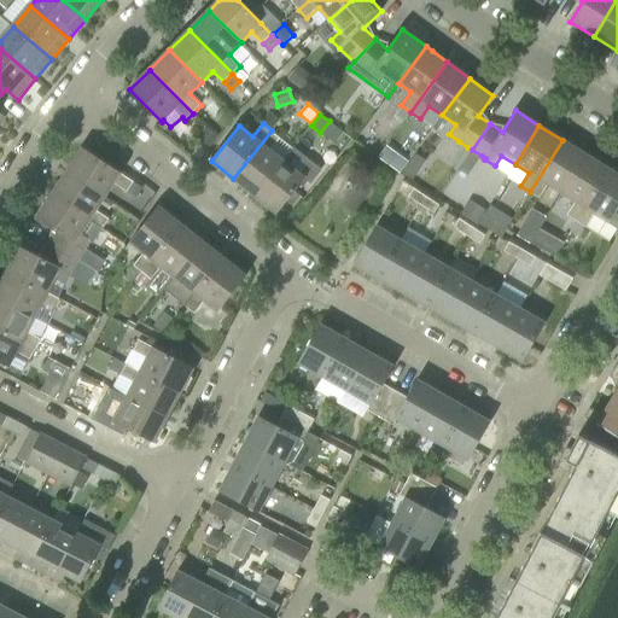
[(197,136),(209,146),(219,135),(207,127),(197,136)]
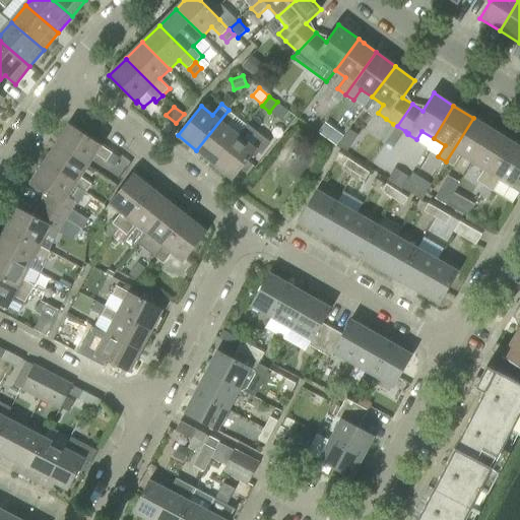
[(236,116),(229,110),(196,150),(215,165),(239,135),(228,127),(236,116)]
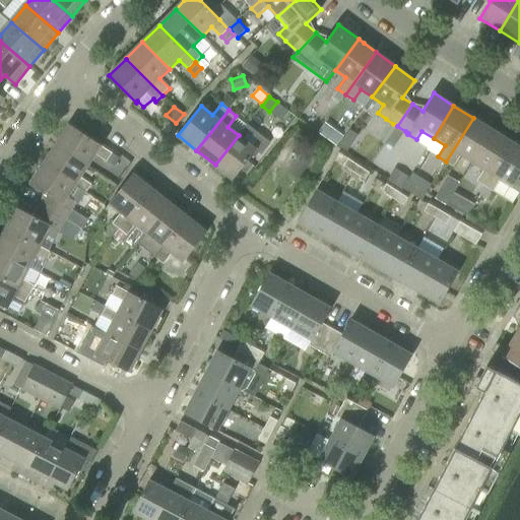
[(494,130),(473,118),(446,161),(454,167),(461,155),(473,163),(494,130)]
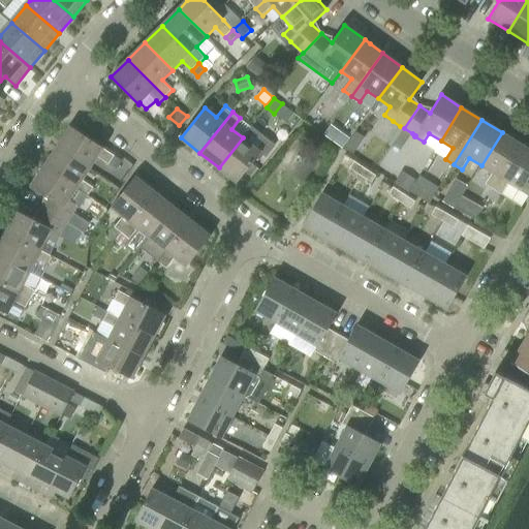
[(109,164),(115,155),(71,126),(58,147),(90,167),(97,157),(109,164)]
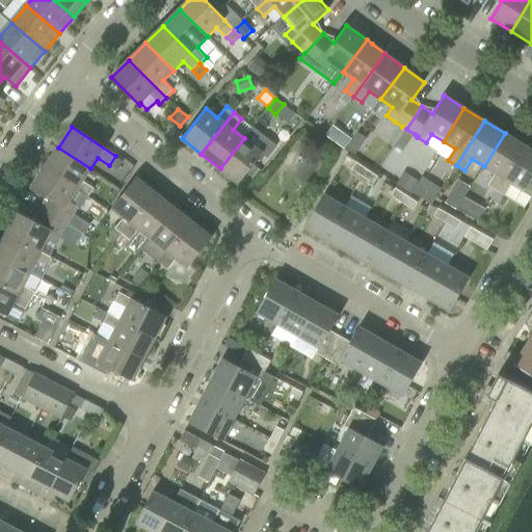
[(220,168),(239,184),(262,155),(267,159),(277,147),(263,136),(253,127),(244,138),(220,168)]
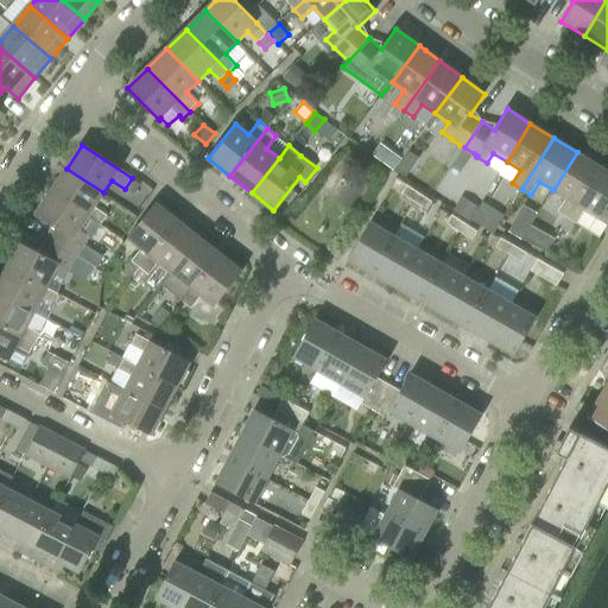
[(451,166),(464,147),(460,145),(445,166),(450,169),(451,166)]
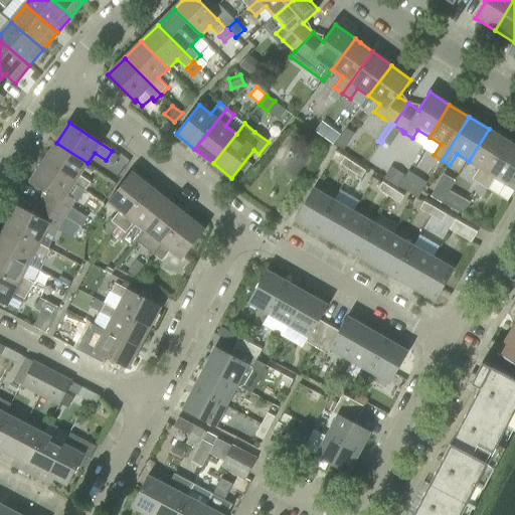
[(390,146),(401,130),(393,125),(382,141),(390,146)]
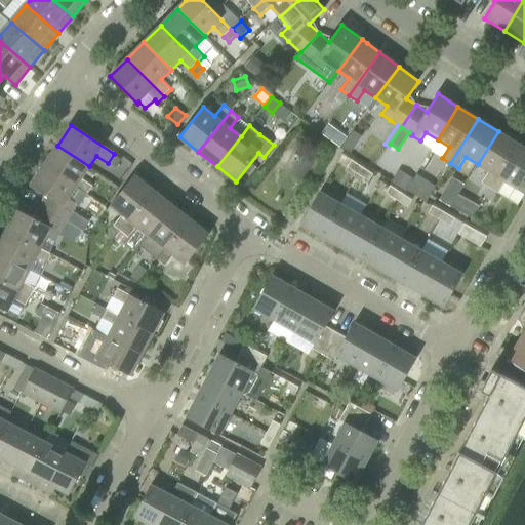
[(491,188),(518,144),(498,131),(478,164),(489,171),(482,183),(491,188)]
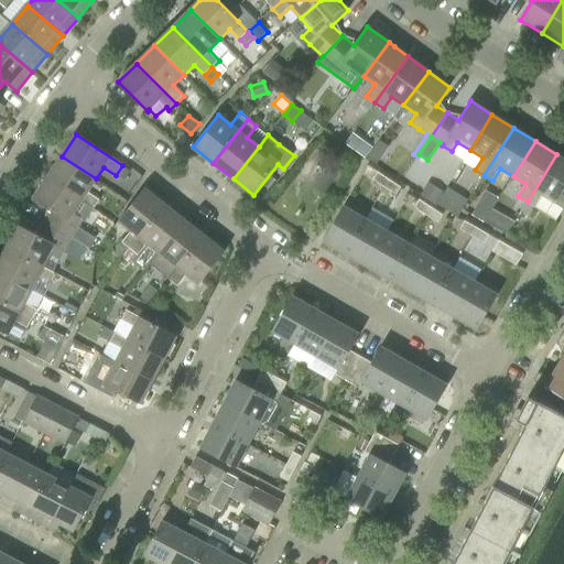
[(543,195),(563,207),(563,159),(556,154),(528,202),(535,207),(543,195)]
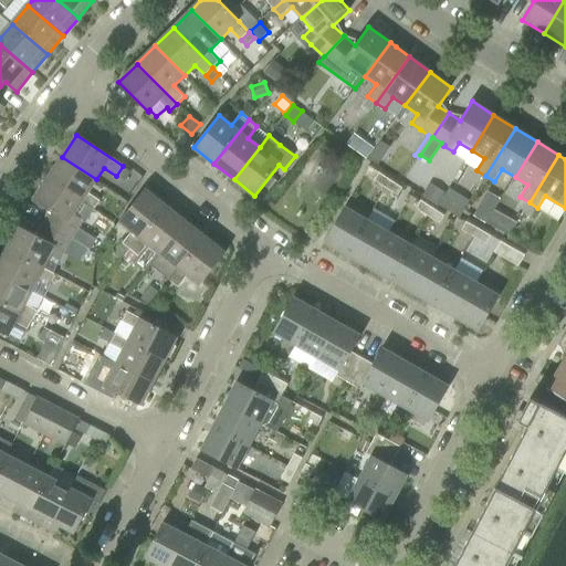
[(96,179),(62,157),(48,178),(83,201),(82,201),(94,210),(101,200),(88,192),(96,179)]
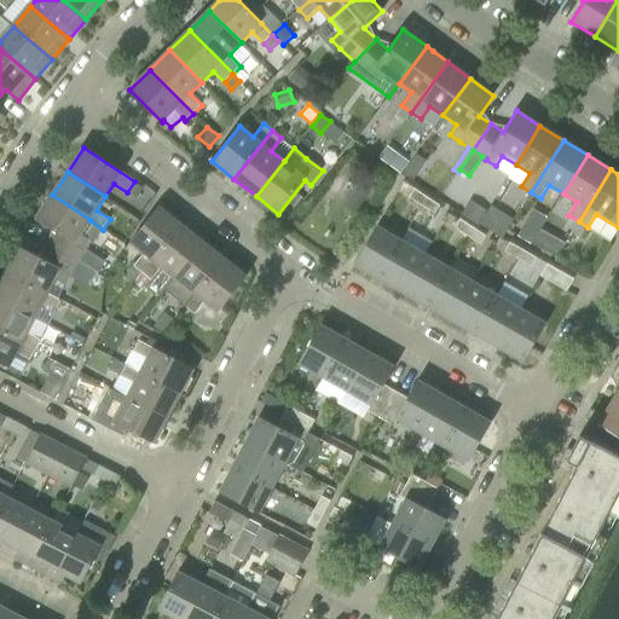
[(351,175),(340,201),(364,212),(376,186),(351,175)]
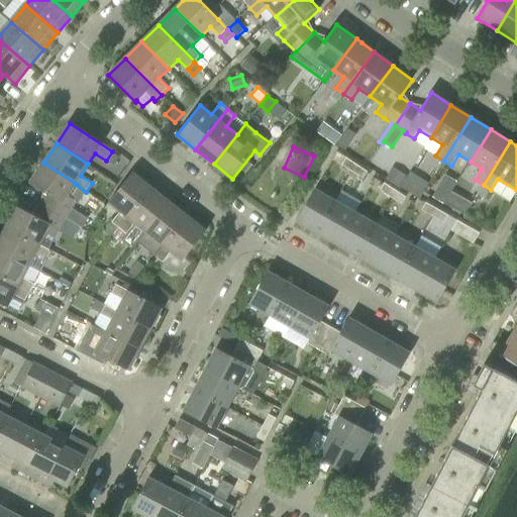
[(342,164),(353,171),(356,165),(346,158),(342,164)]
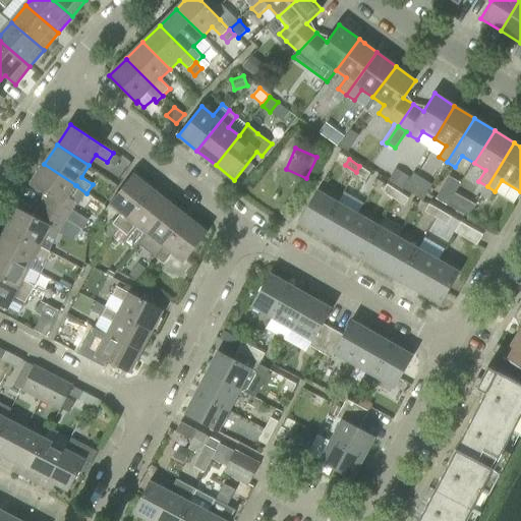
[(44,164),(31,184),(49,195),(43,207),(65,220),(70,211),(71,211),(77,201),(68,196),(75,185),(76,185),(44,164)]
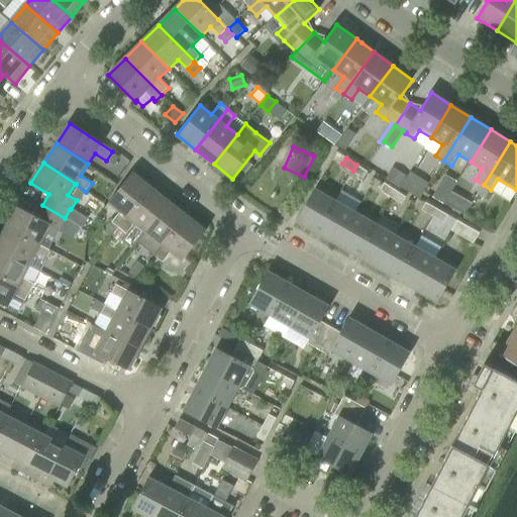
[(368,172),(356,165),(353,171),(364,178),(368,172)]
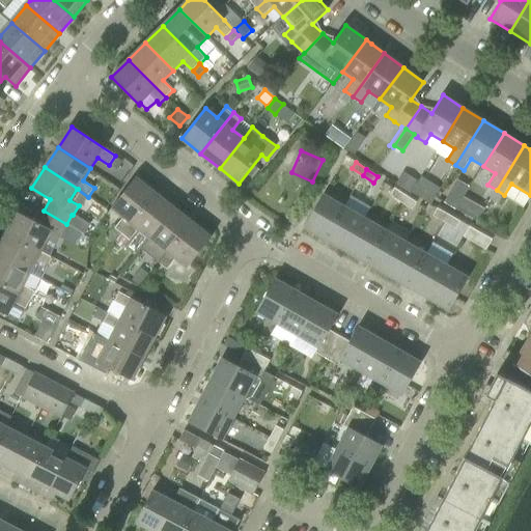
[(418,180),(403,171),(396,183),(412,192),(416,184),(418,180)]
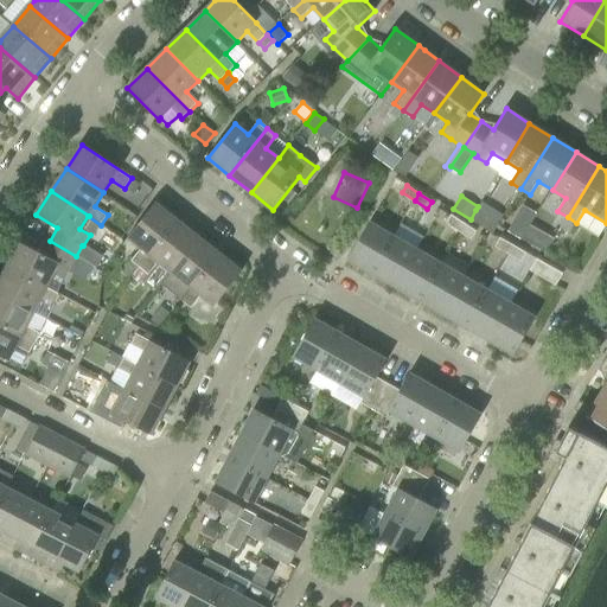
[(178,219),(157,203),(128,237),(141,248),(132,261),(140,267),(178,219)]
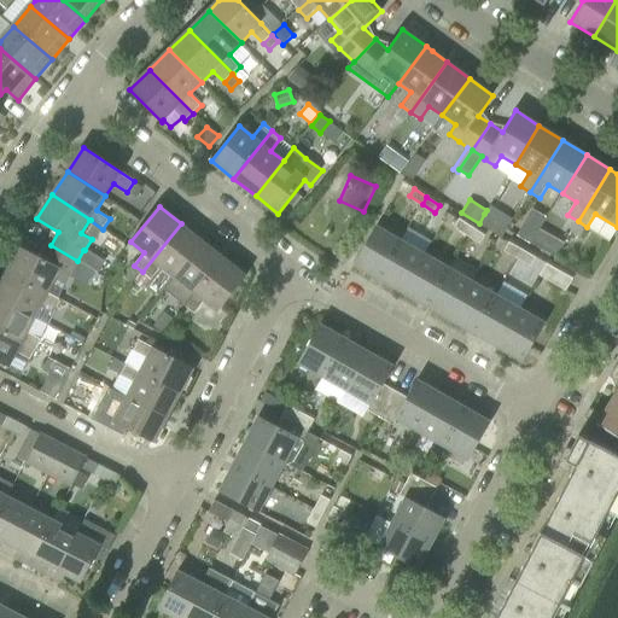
[(502,237),(508,227),(484,214),(479,223),(502,237)]
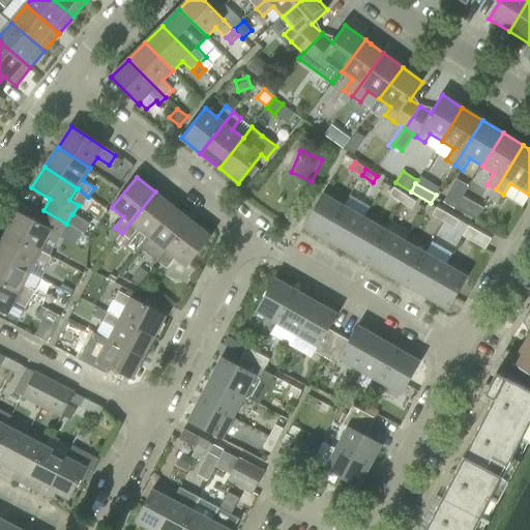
[(390,194),(401,201),(405,195),(394,187),(390,194)]
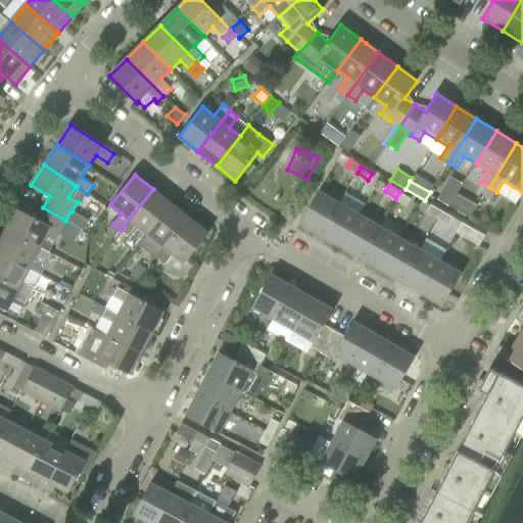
[(496,192),(489,187),(483,196),(490,201),(496,192)]
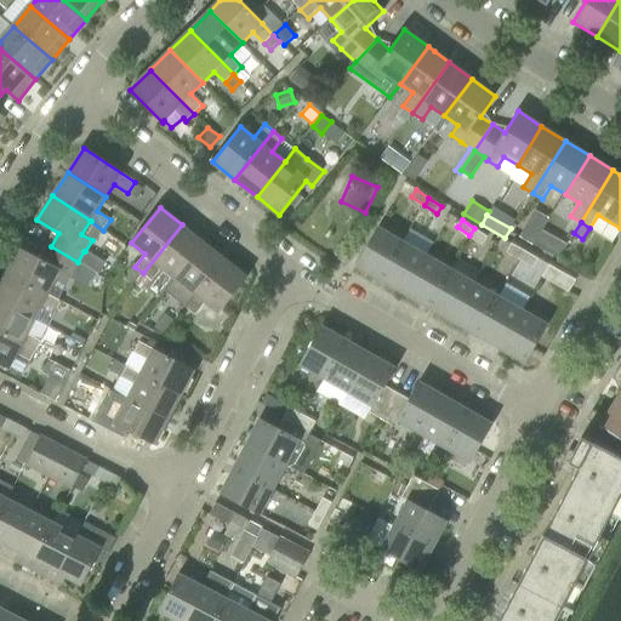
[(182,224),(143,273),(153,280),(147,289),(159,298),(164,290),(165,291),(204,243),(182,224)]
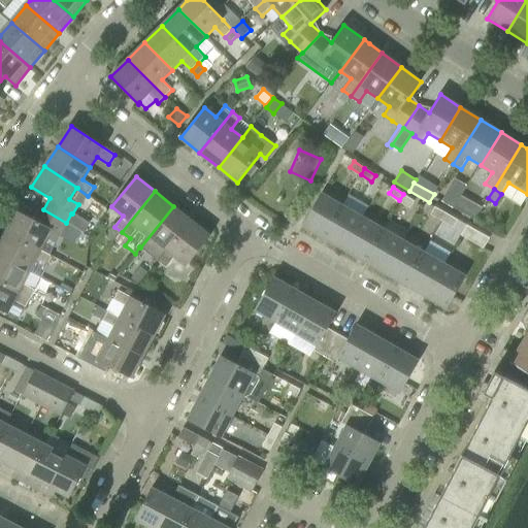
[(302,226),(324,238),(342,205),(322,193),(302,226)]
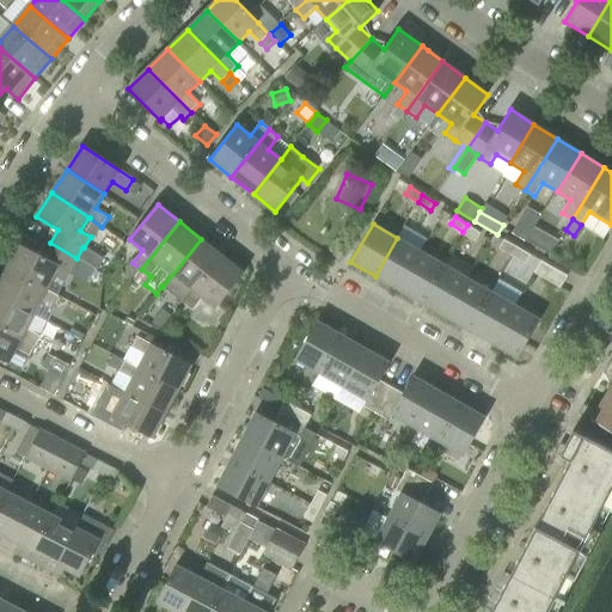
[(481,233),(467,225),(463,232),(476,240),(481,233)]
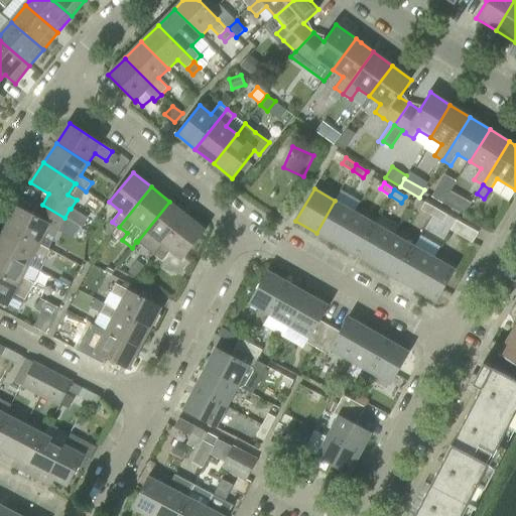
[(443,203),(447,197),(435,189),(432,196),(443,203)]
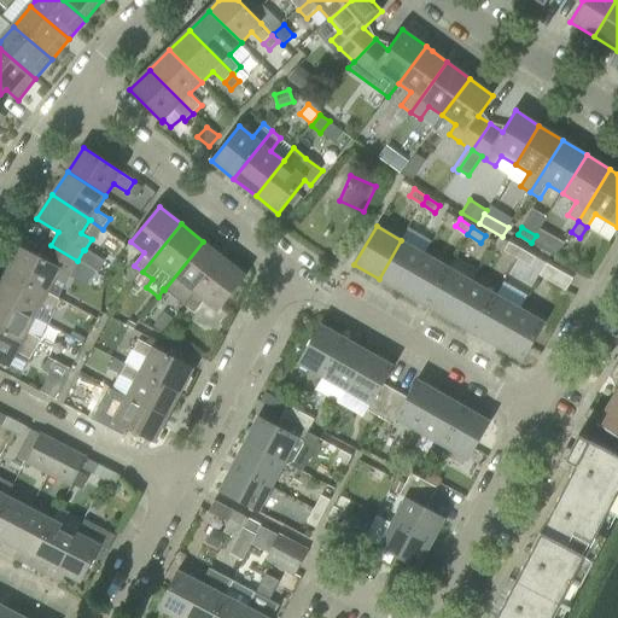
[(379,279),(403,292),(425,254),(401,240),(379,279)]
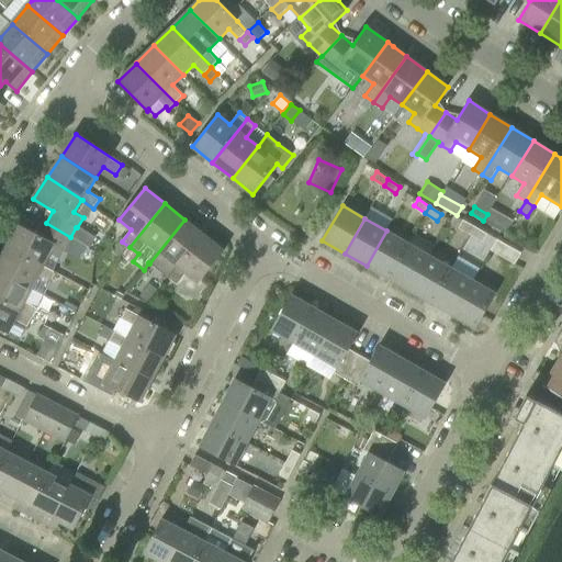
[(163,273),(168,278),(204,235),(184,220),(149,263),(161,272),(163,273)]
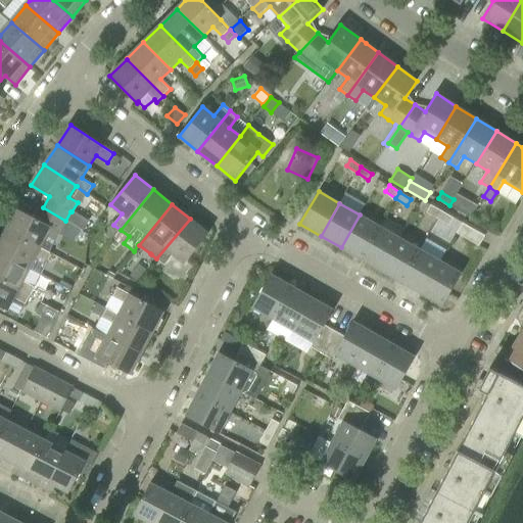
[(438,218),(442,210),(431,204),(427,211),(438,218)]
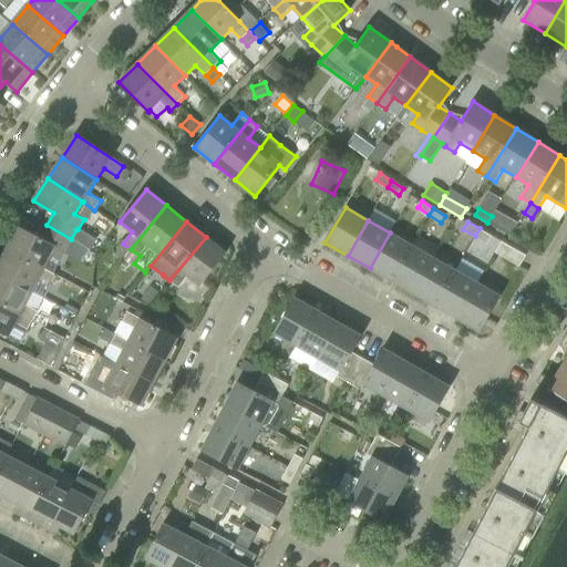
[(7,249),(44,268),(50,256),(60,260),(65,250),(71,239),(47,225),(39,236),(19,226),(7,249)]
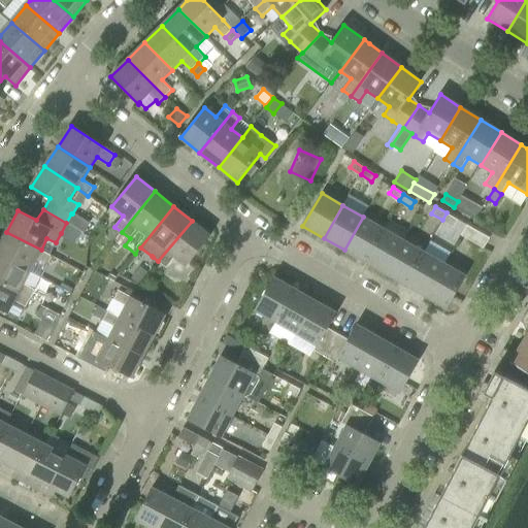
[(458,220),(447,212),(442,220),(454,226),(458,220)]
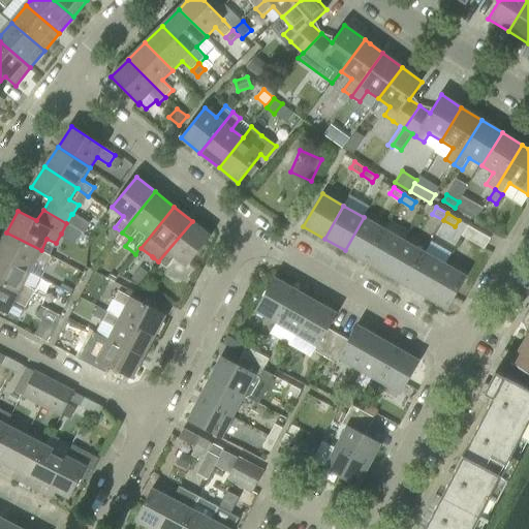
[(365,262),(384,228),(364,217),(345,250),(365,262)]
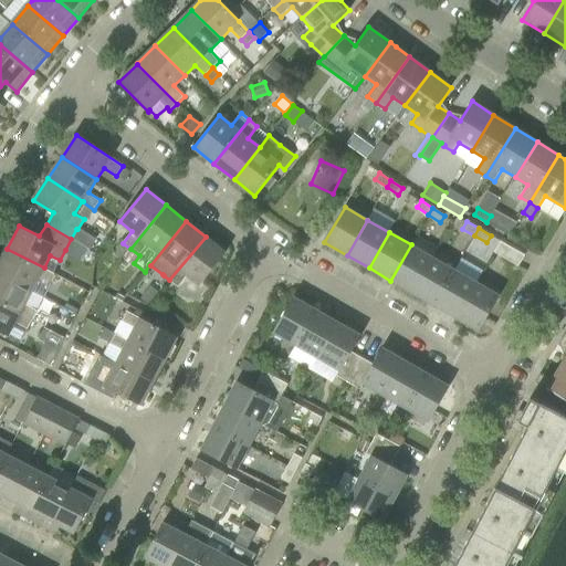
[(192,304),(212,279),(208,275),(227,252),(206,237),(169,280),(167,283),(192,304)]
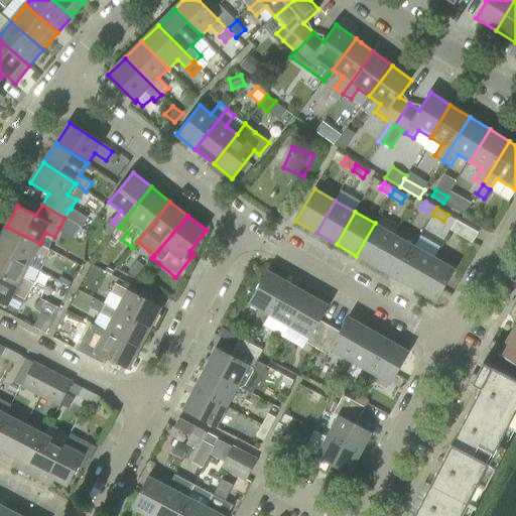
[(476,240),(479,232),(457,220),(453,227),(476,240)]
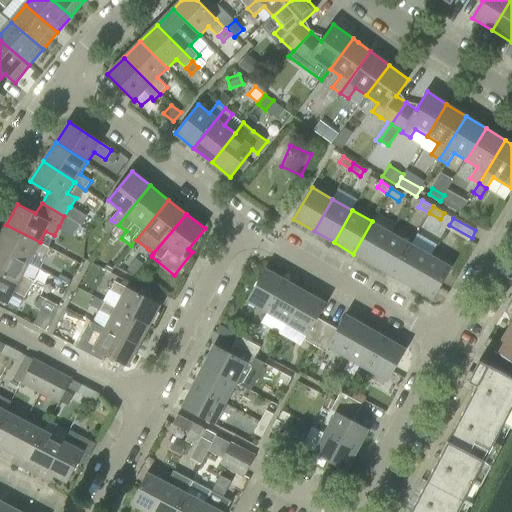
[(118,225),(111,220),(104,228),(111,234),(118,225)]
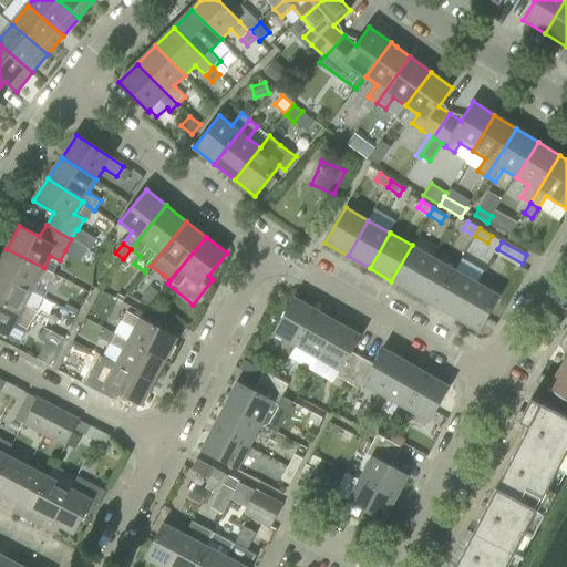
[(434,258),(412,245),(391,281),(413,294),(434,258)]
